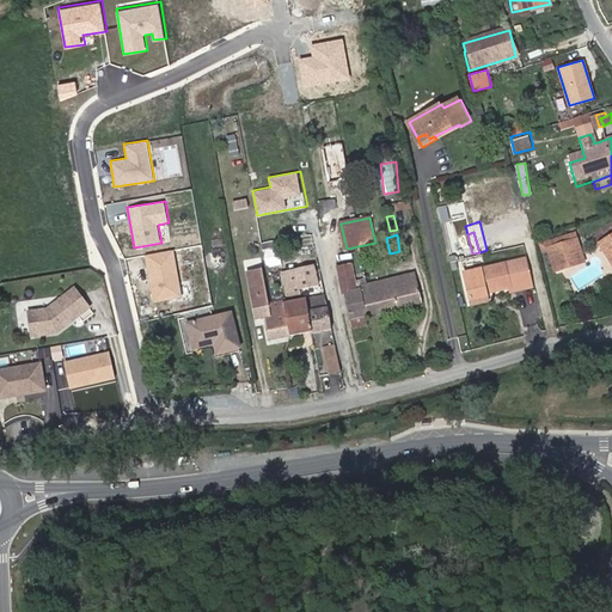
[(265,256),(265,257),(276,255),(273,238),(262,240),(265,256)]
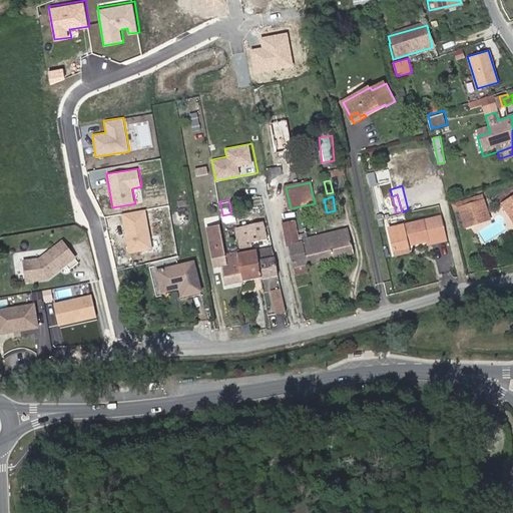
[(512,199),(502,207),(512,223),(512,199)]
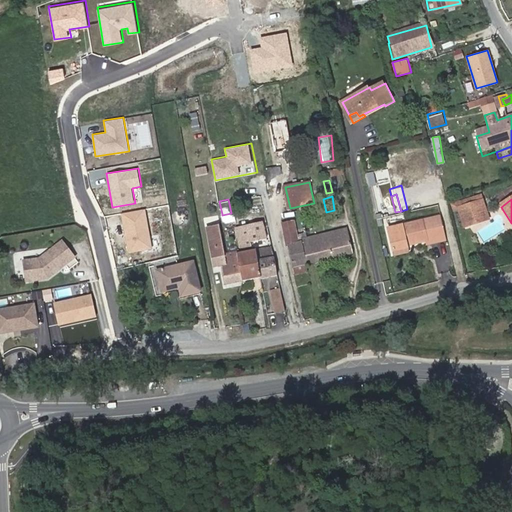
[(483,204),(460,212),(466,230),(476,226),(474,221),(488,216),(483,204)]
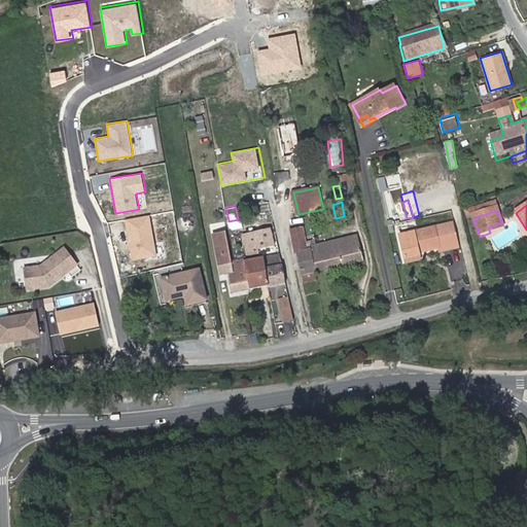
[(133,260),(157,255),(150,214),(125,219),(133,260)]
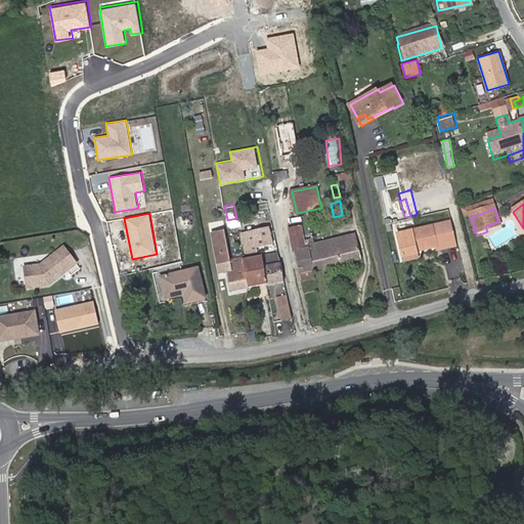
[(237,222),(236,218),(227,220),(229,228),(233,227),(232,223),(237,222)]
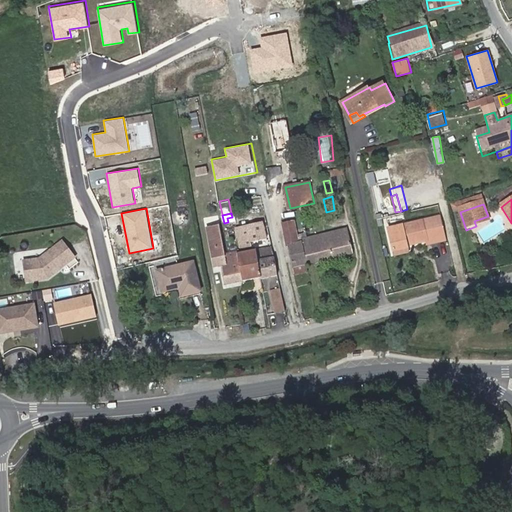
[(476,226),(490,222),(488,216),(474,221),(476,226)]
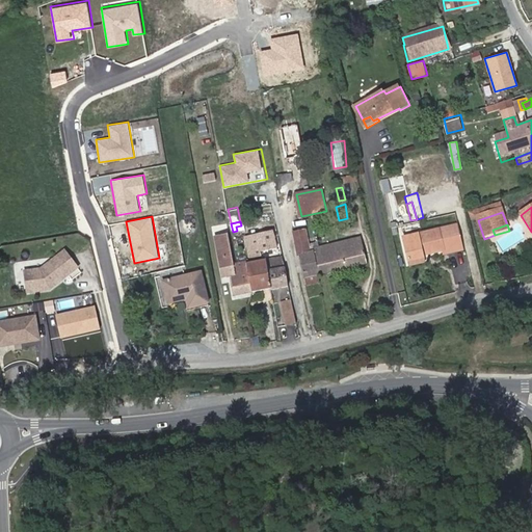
[(460,228),(441,232),(445,251),(447,257),(467,251),(460,228)]
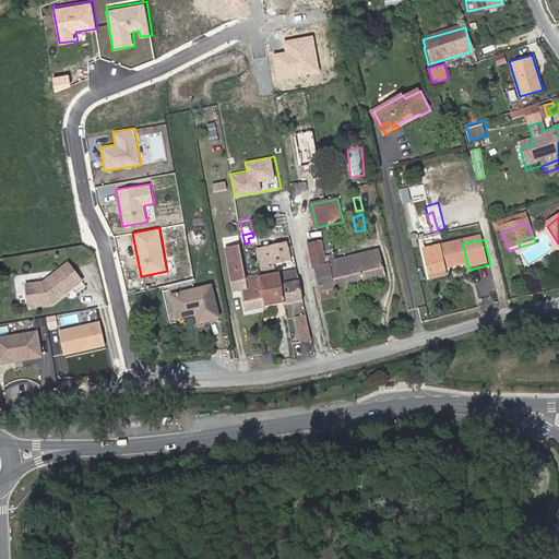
[(287,241),(261,247),(264,262),(290,257),(287,241)]
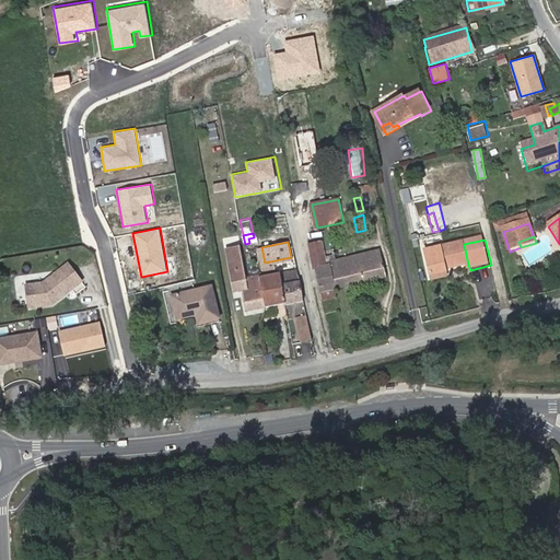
[(319,291),(330,289),(329,286),(327,276),(338,273),(336,263),(325,265),(321,242),(308,245),(313,269),(315,269),(319,291)]
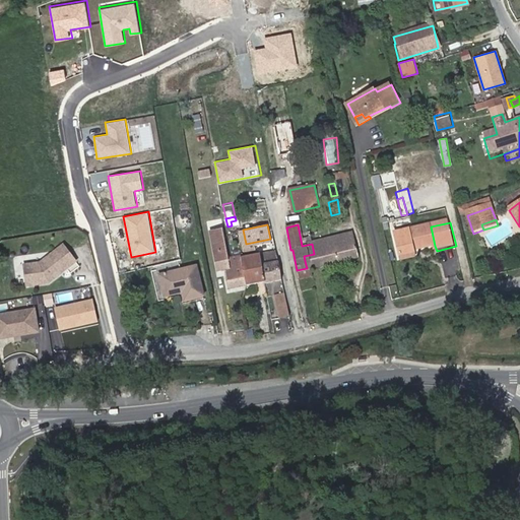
[(416,251),(435,246),(431,226),(396,235),(401,257),(417,254),(416,251)]
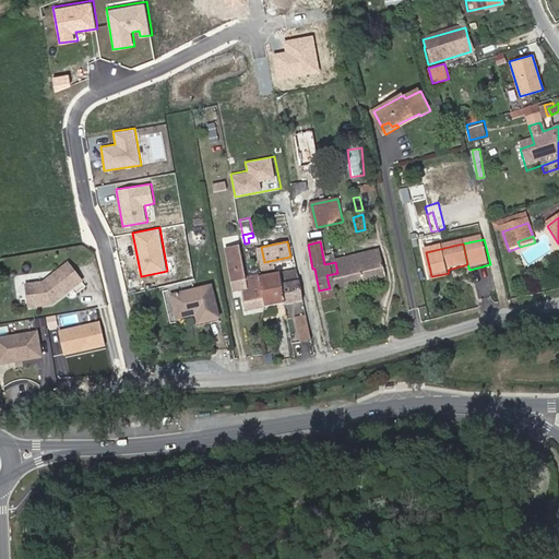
[(332,288),(384,277),(378,252),(335,262),(337,273),(326,275),(329,285),(330,288),(332,288)]
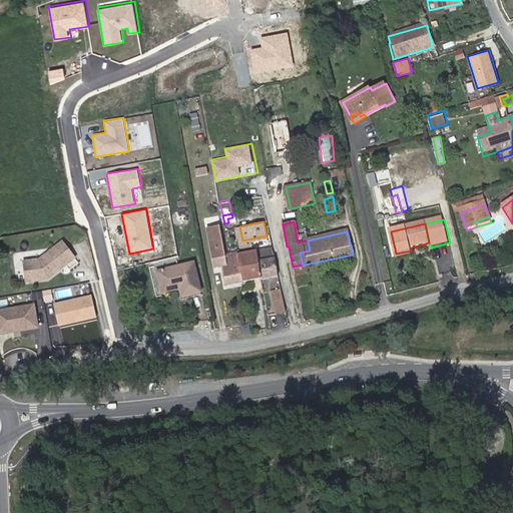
[(210,264),(219,263),(218,259),(222,258),(224,257),(219,234),(205,237),(210,264)]
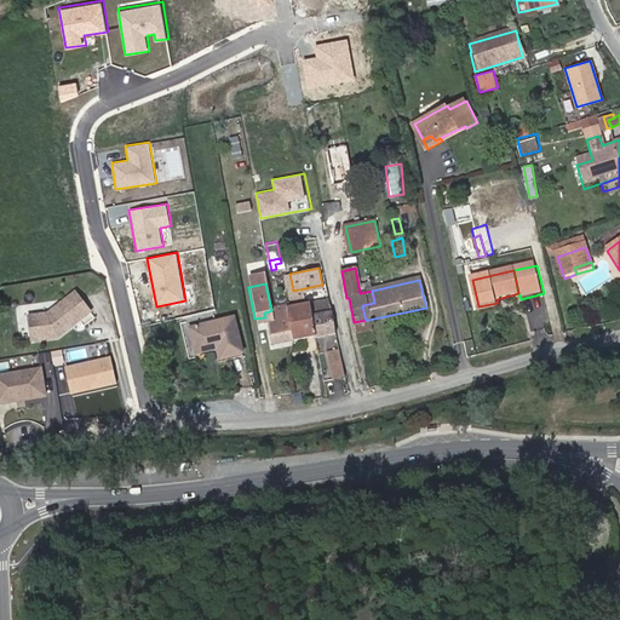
[(52,317),(34,320),(36,343),(62,340),(95,315),(80,296),(52,317)]
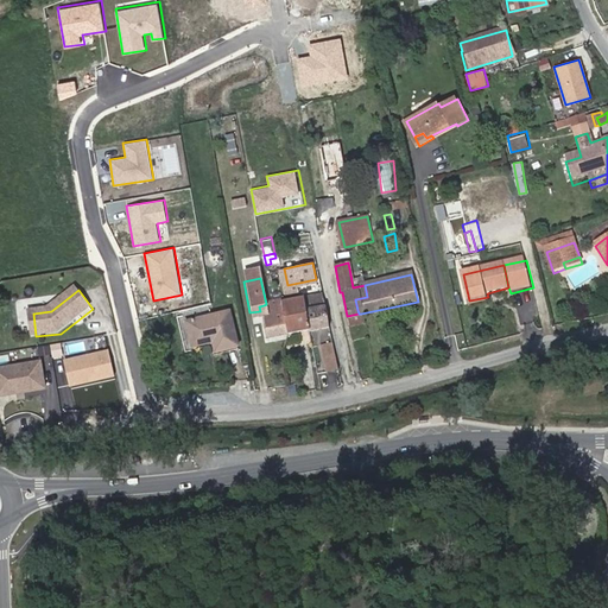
[(285,301),(289,316),(290,324),(291,330),(330,322),(324,293),(285,301)]
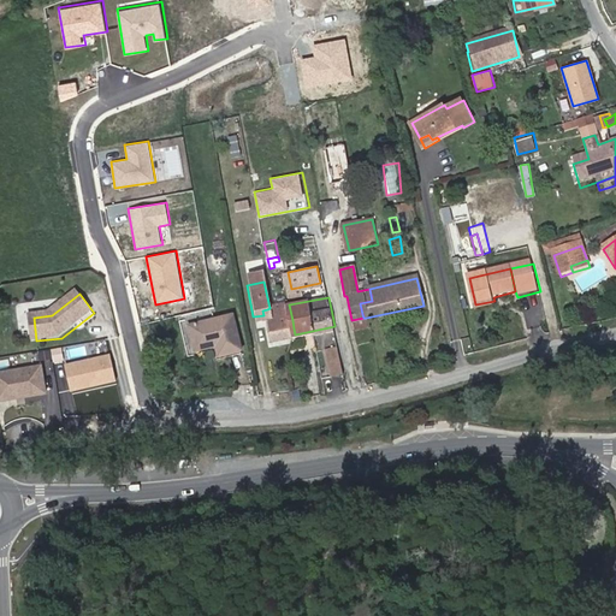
[(289,304),(276,307),(277,309),(279,321),(290,320),(292,320),(289,304)]
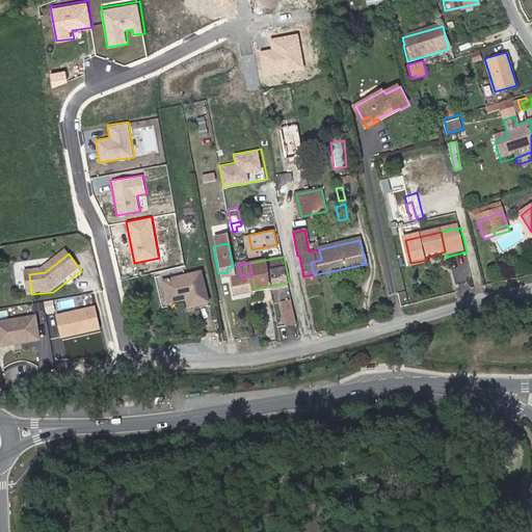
[(230,284),(232,293),(255,289),(254,284),(253,276),(250,276),(241,277),(239,267),(238,265),(233,266),(231,267),(227,268),(228,272),(228,273),(230,284)]
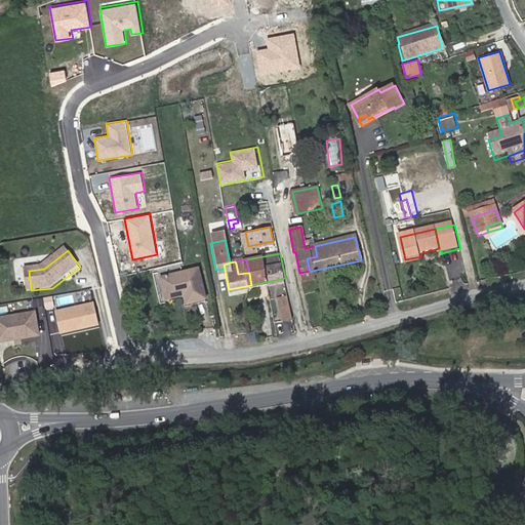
[(200,270),(163,276),(167,298),(184,295),(191,294),(193,303),(205,300),(200,270)]
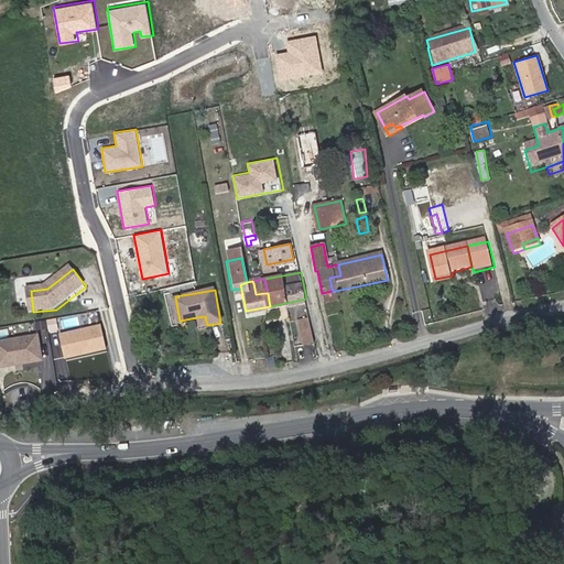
[(310,314),(299,316),(304,342),(314,339),(310,314)]
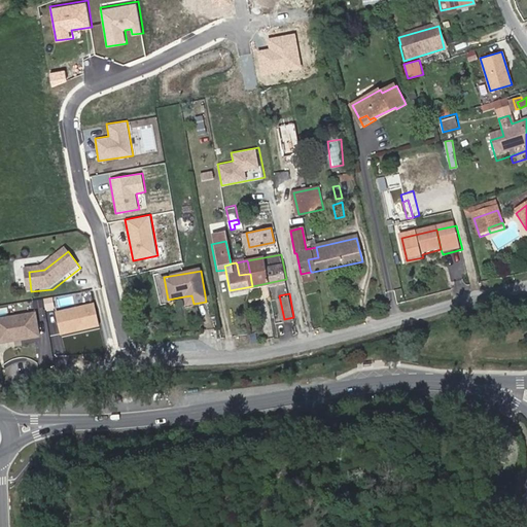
[(191,295),(184,296),(186,305),(194,304),(191,295)]
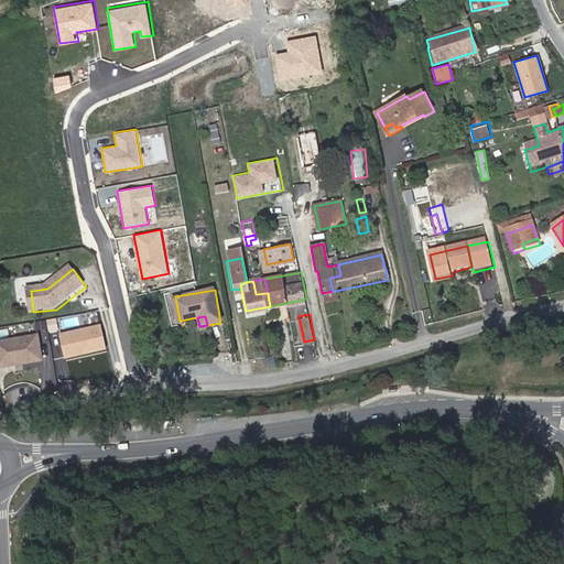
[(46,321),(36,323),(38,331),(47,328),(46,321)]
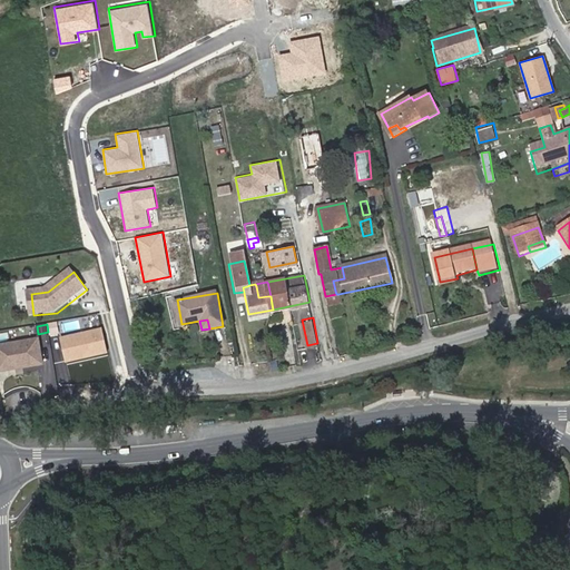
[(108,356),(105,334),(62,345),(68,367),(108,356)]
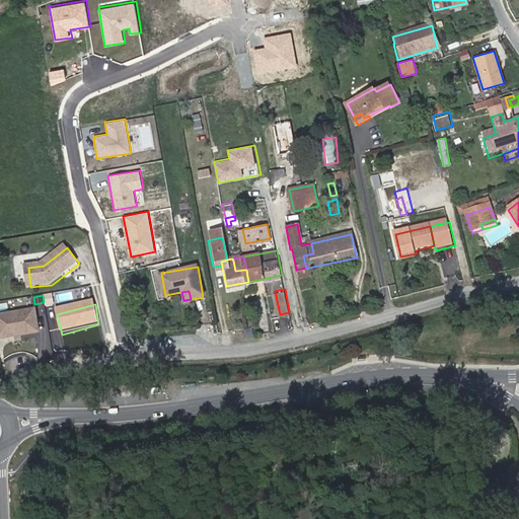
[(35,309),(0,315),(0,339),(40,332),(35,309)]
